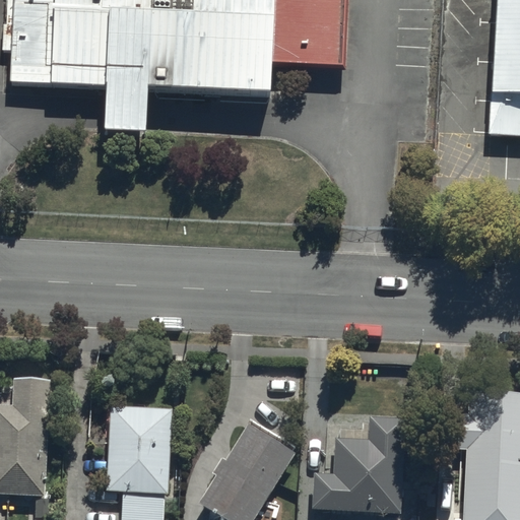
[(17,0),(14,89),(106,93),(104,139),(148,141),(150,99),(272,105),(273,76),(342,79),(345,0),(17,0)]
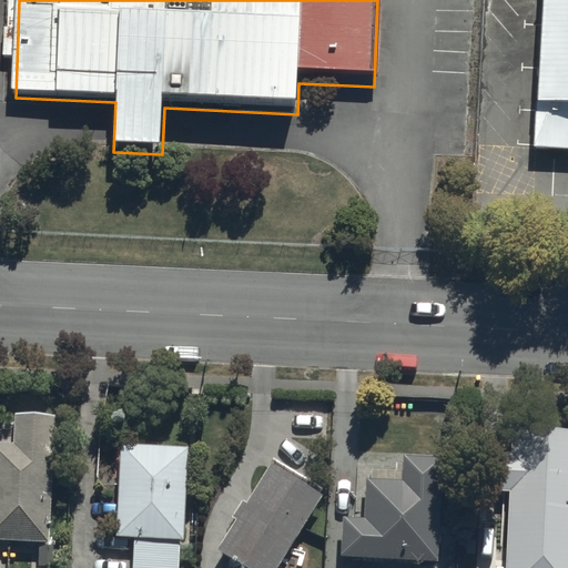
[(567,0),(538,0),(531,117),(567,119),(567,0)]
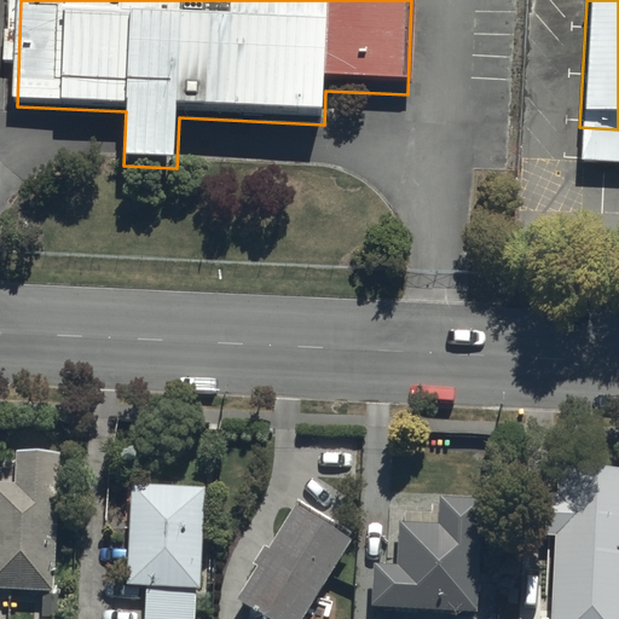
[(0,586),(53,589),(58,450),(13,447),(12,482),(0,481),(0,586)]
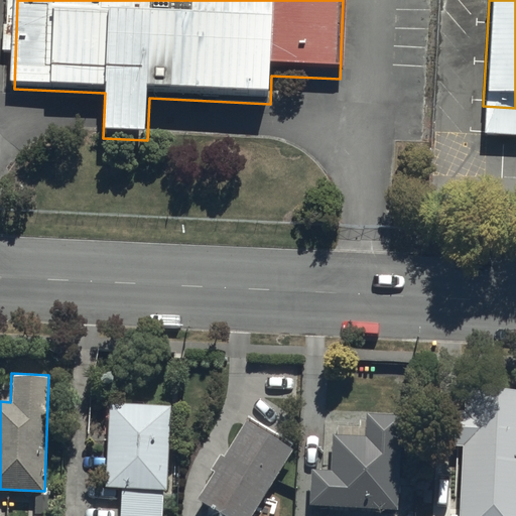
[(452,442),(462,442),(458,515),(515,515),(515,388),(466,386),(465,409),(453,408),(452,442)]
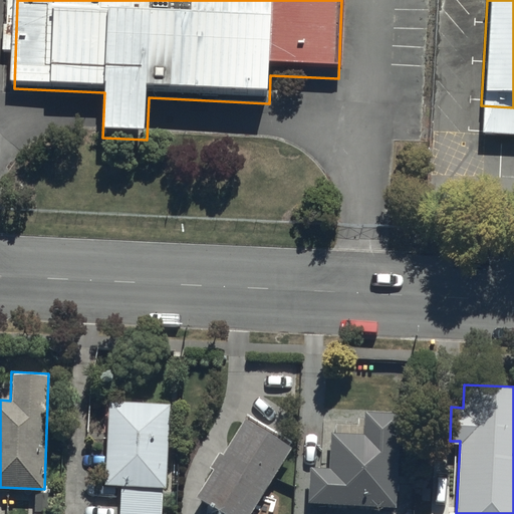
[(119,484),(165,486),(169,402),(107,399),(102,483),(119,484)]
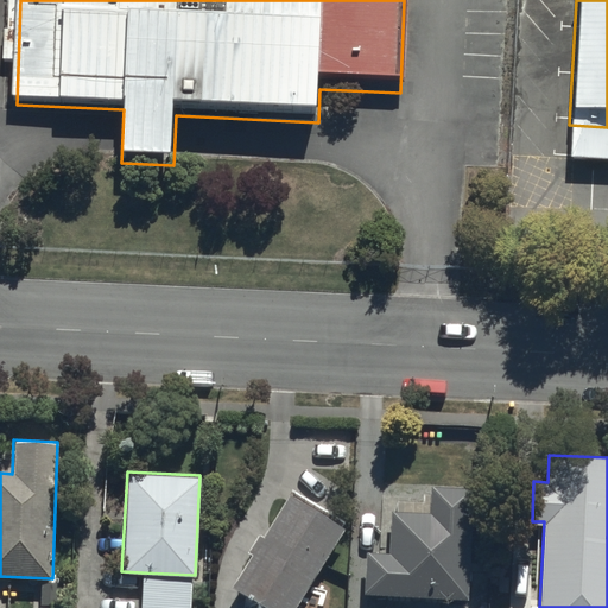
[(473,488),(430,486),(426,511),(390,510),(387,552),(366,552),(363,594),(467,599),(473,488)]
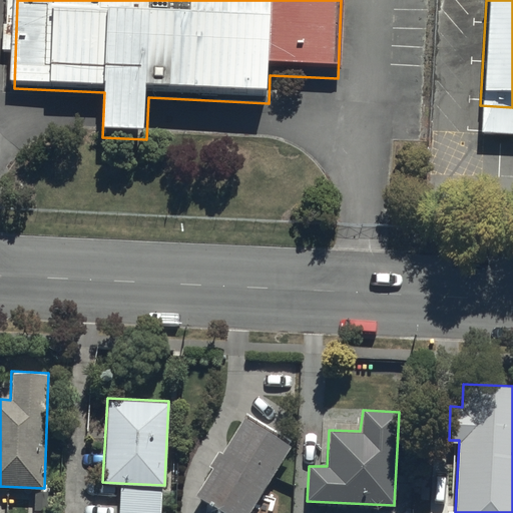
[(210,467),(193,494),(222,512),(246,512),(291,444),(243,415),(221,451),(217,449),(207,466),(210,467)]
